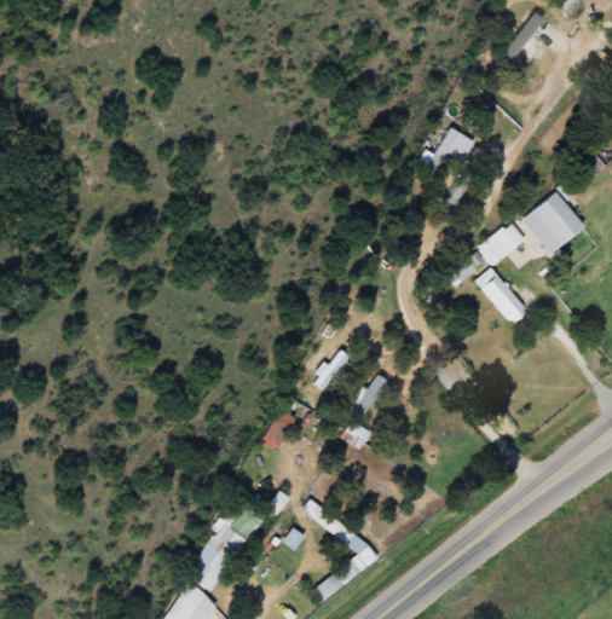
[(527,56),(518,50),(507,64),(496,57),(530,10),(549,24),(527,56)]
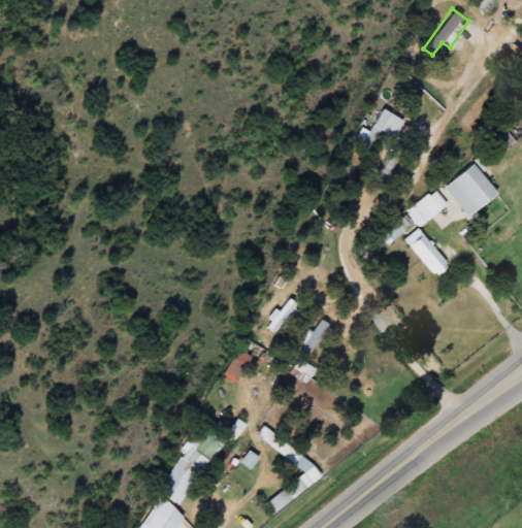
[(406,210),(429,193),(442,209),(420,227),(406,210)]
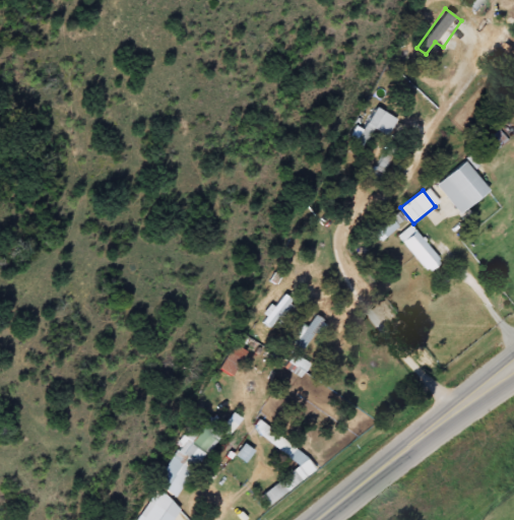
[(443,262),(430,273),(398,236),(411,224),(443,262)]
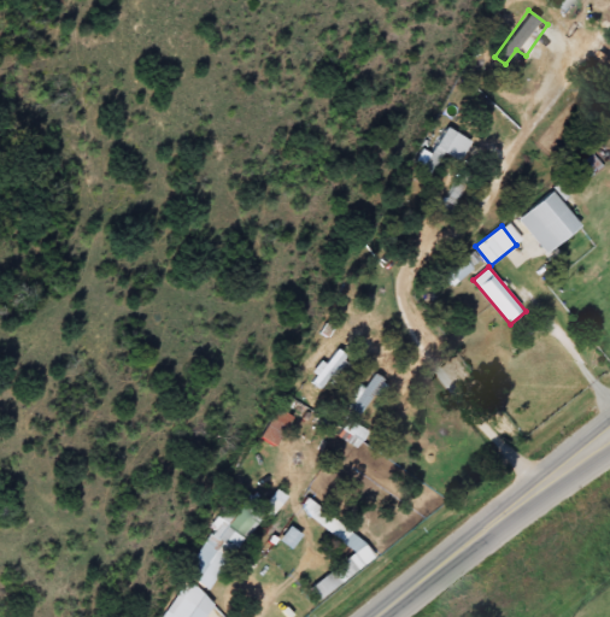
[(353,366),(328,400),(311,387),(338,354),(353,366)]
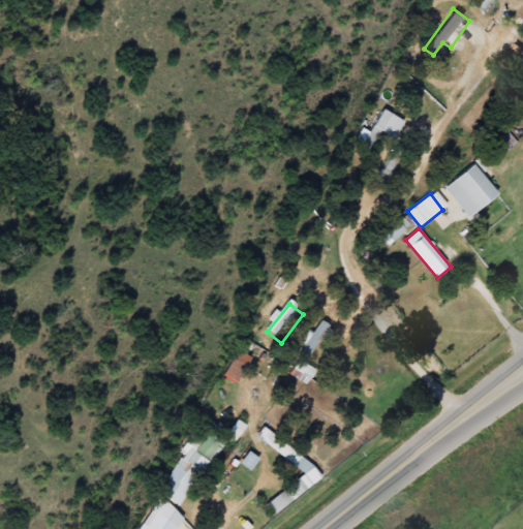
[(236,382),(223,375),(238,350),(250,358),(236,382)]
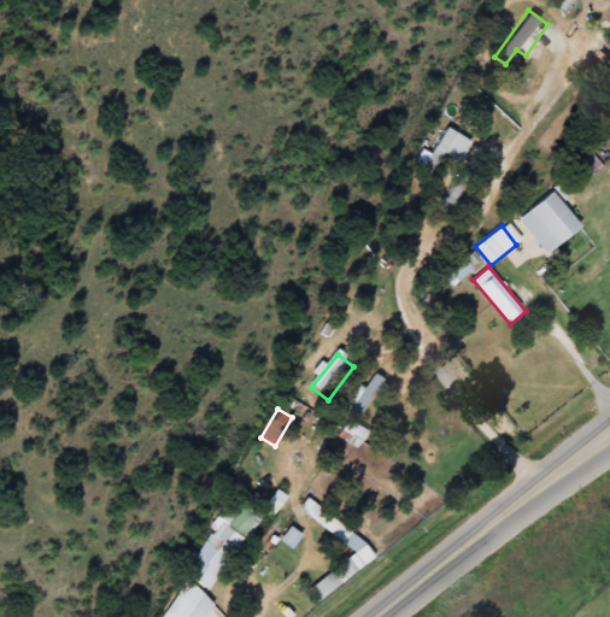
[(211,589),(188,575),(250,476),(274,491),(211,589)]
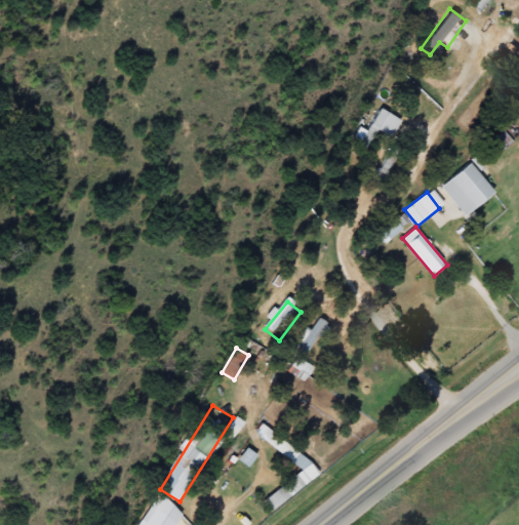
[(174,524),(140,524),(154,507),(176,523),(174,524)]
